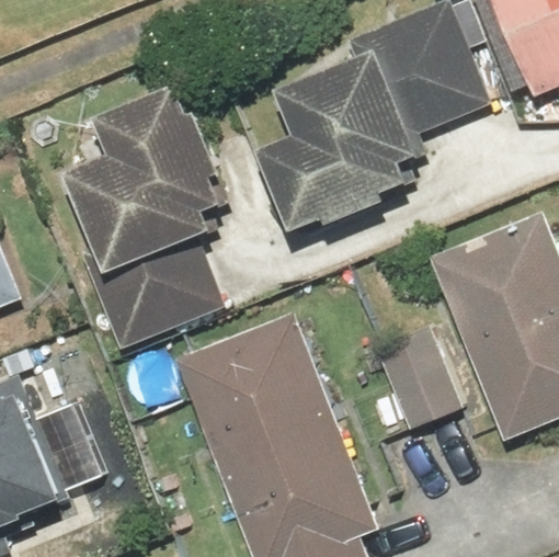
[(358,34),(365,54),(274,89),(294,141),(259,155),(288,232),(407,188),(399,168),(422,158),(412,132),(493,101),(455,0),(448,0),(358,34)]
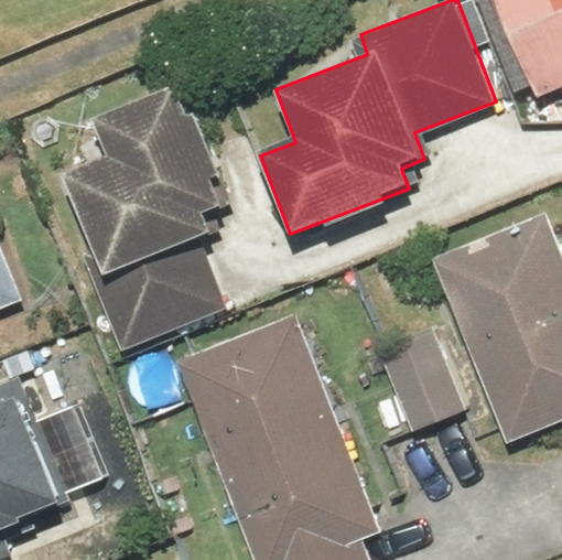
[(496,0),(535,96),(561,85),(561,0),(496,0)]
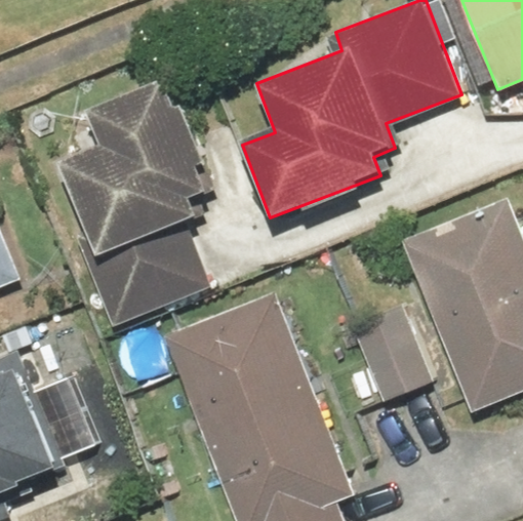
[(97,143),(51,160),(113,322),(208,286),(184,223),(197,217),(191,201),(214,192),(183,106),(170,111),(160,83),(85,111),(97,143)]
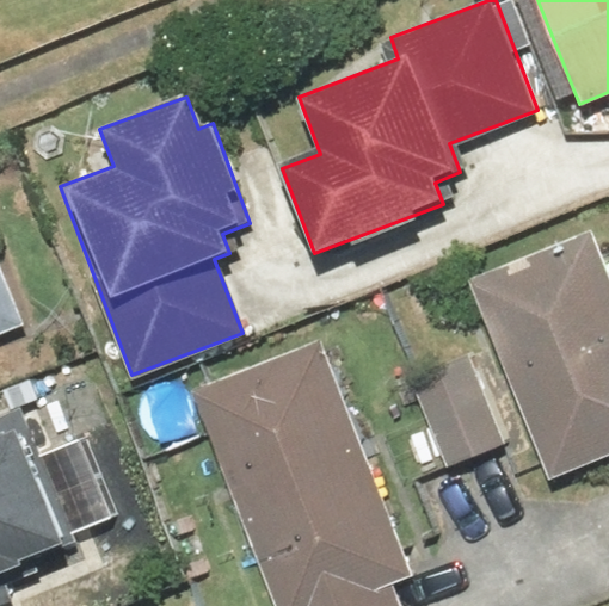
[(608,278),(589,229),(469,278),(549,477),(608,453),(608,278)]
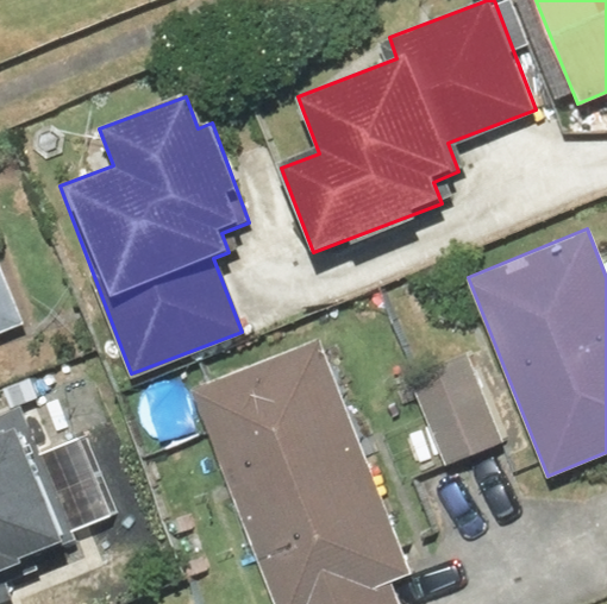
[(0,325),(19,316),(0,272),(0,325)]
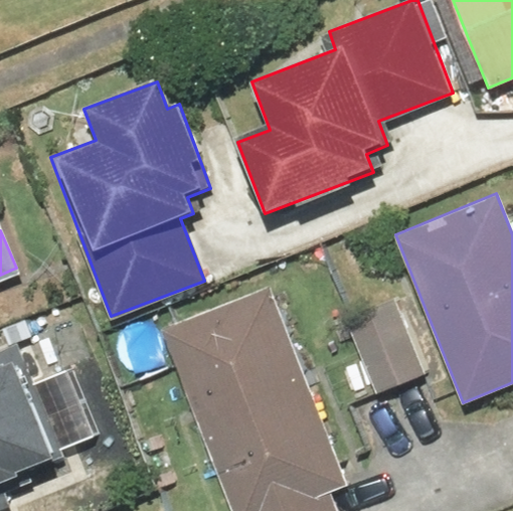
[(269,288),(161,329),(229,510),(340,510),(334,492),(344,488),(269,288)]
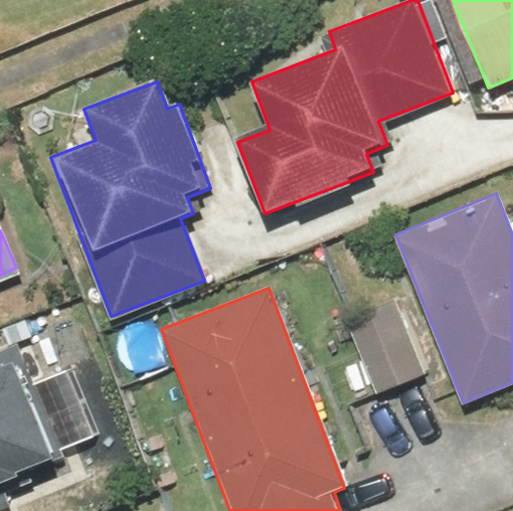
[(429,372),(396,296),(345,317),(376,393),(429,372)]
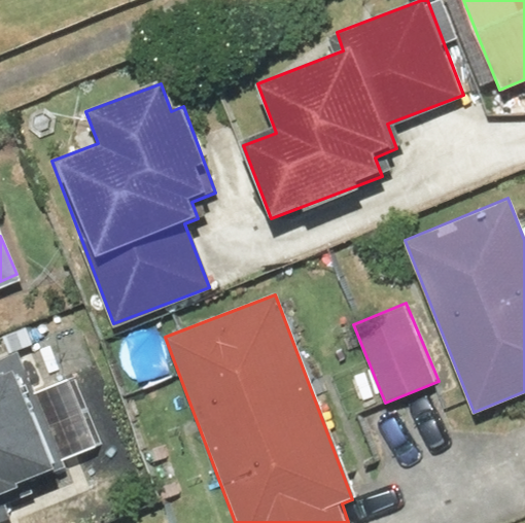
[(0,485),(61,461),(16,350),(0,355),(0,485)]
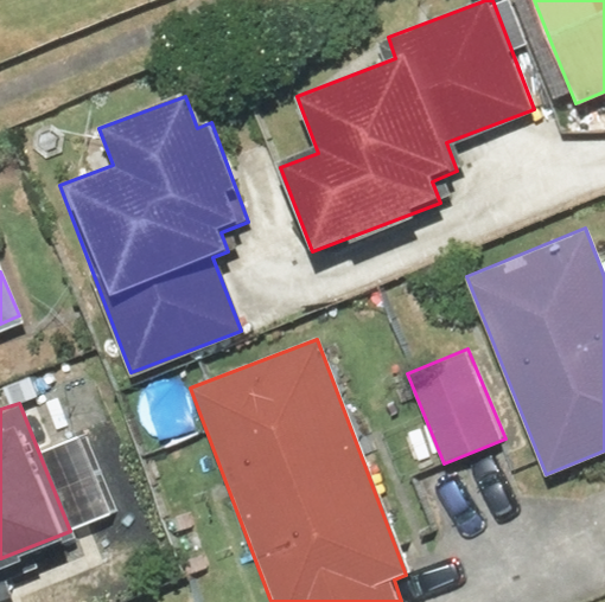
All buildings are outlined.
